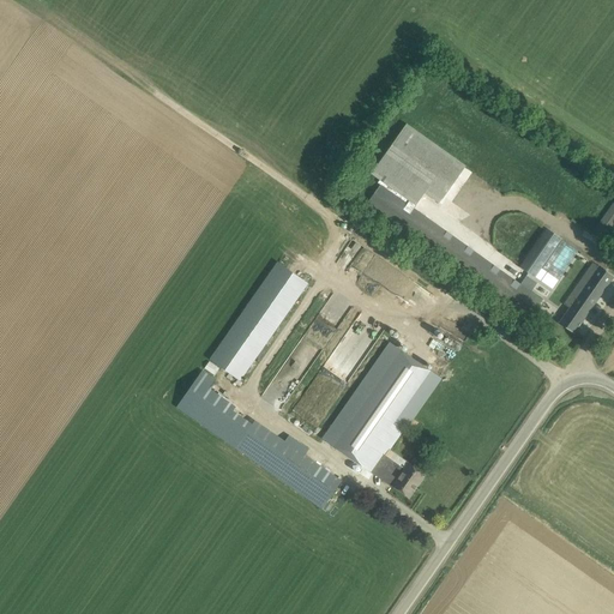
[(367,203),(529,318),(542,300),(531,292),(414,209),(425,193),(439,204),(467,166),(407,124),(371,174),(380,180),(378,182),(380,185),(367,203)]
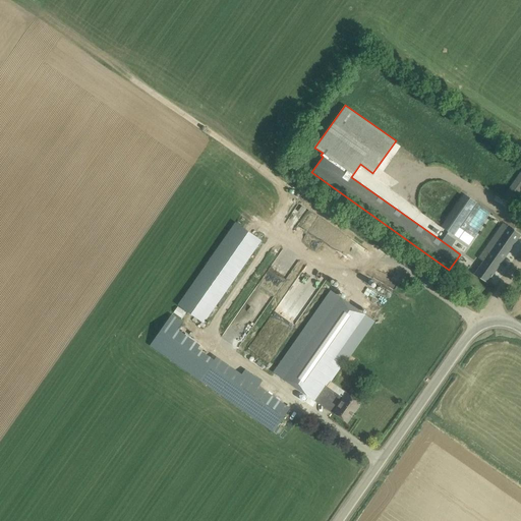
[(520,170),(502,198),(512,206),(515,200),(517,201),(519,198),(517,197),(520,191),(520,170)]
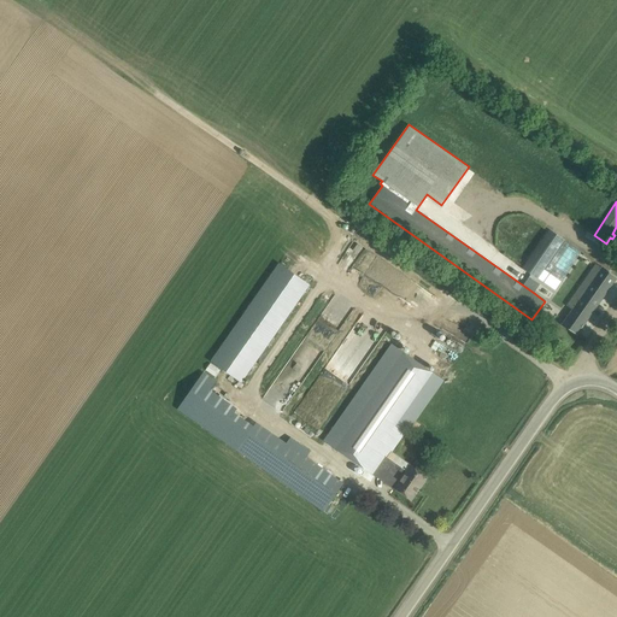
[(538,278),(564,240),(550,229),(523,269),(538,278)]
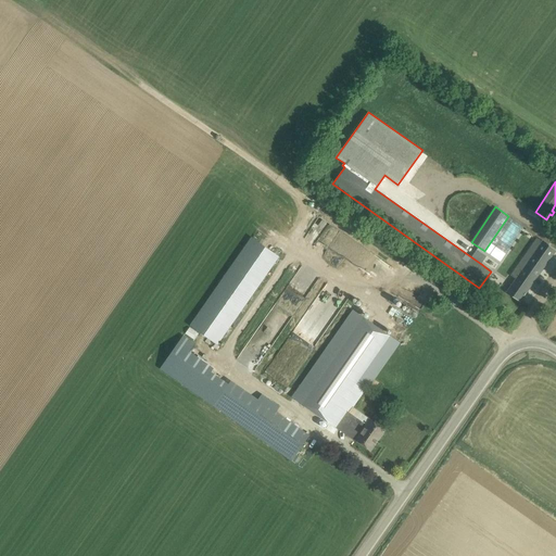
[(507,254),(526,227),(514,218),(495,245),(507,254)]
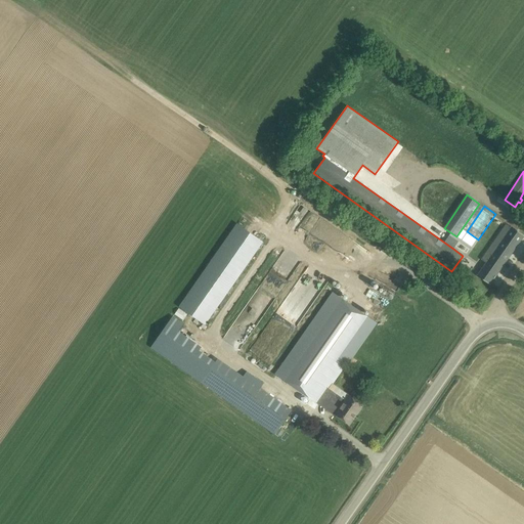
[(486,263),(478,275),(489,284),(523,235),(507,224),(482,259),(486,263)]
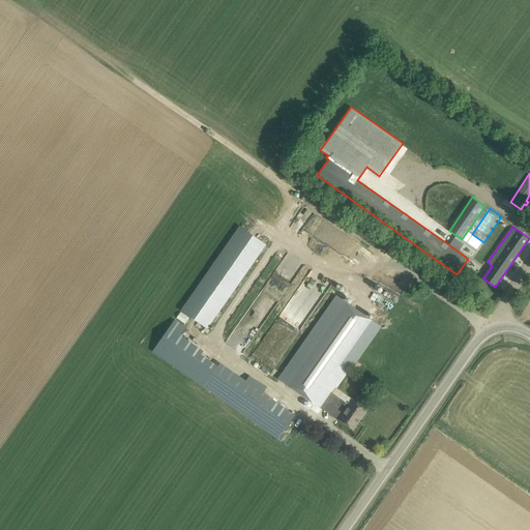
[(265,244),(240,228),(181,311),(206,328),(265,244)]
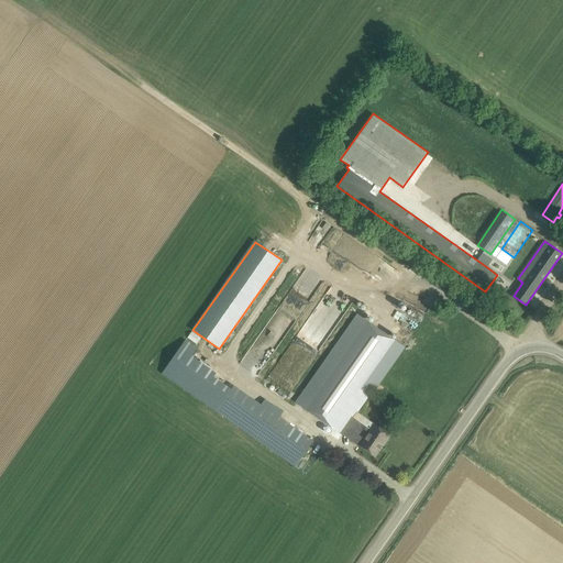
[(297,403),(342,434),(343,432),(353,418),(404,346),(359,315),(297,403)]
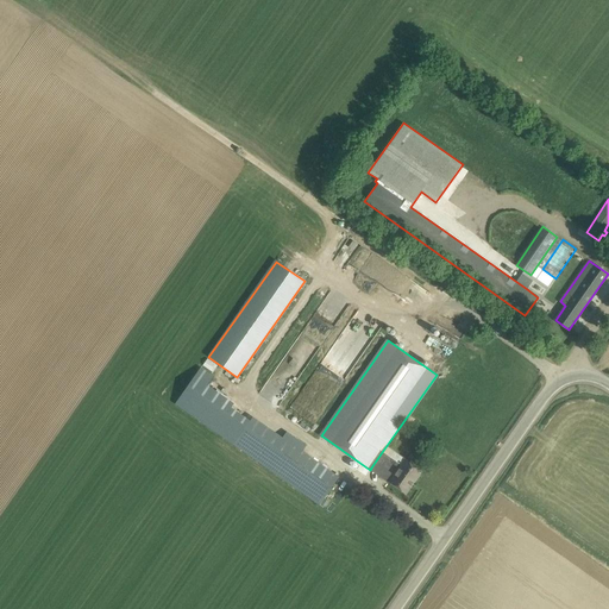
[(234,445),(320,504),(339,477),(290,444),(287,449),(250,422),(234,445)]
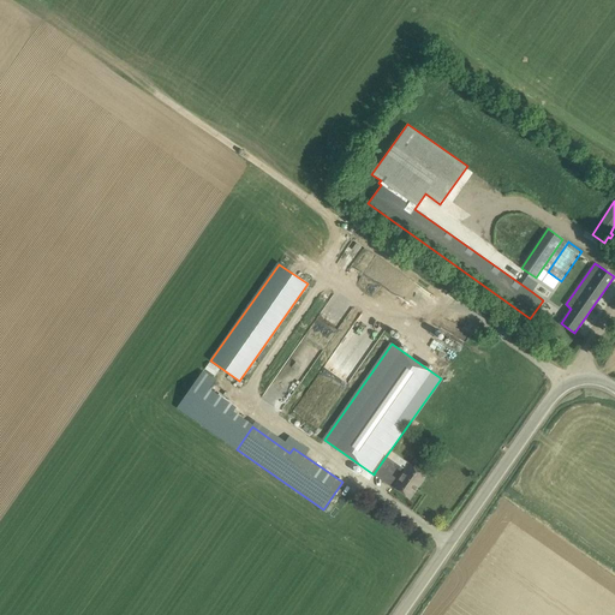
[(384,475),(396,483),(394,487),(410,497),(425,476),(410,465),(405,470),(386,457),(375,472),(383,477),(384,475)]
